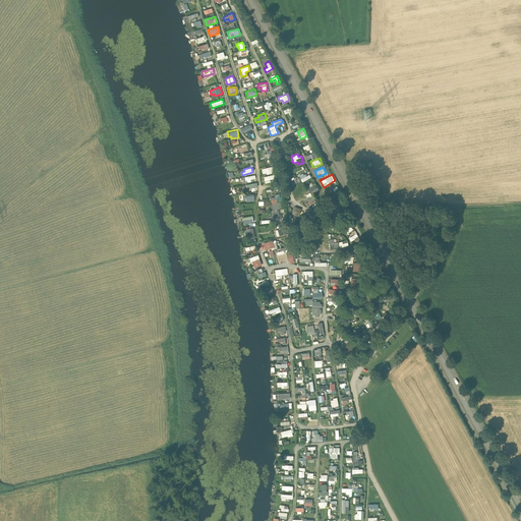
[(306,183),(312,191),(315,188),(309,181),(306,183)]
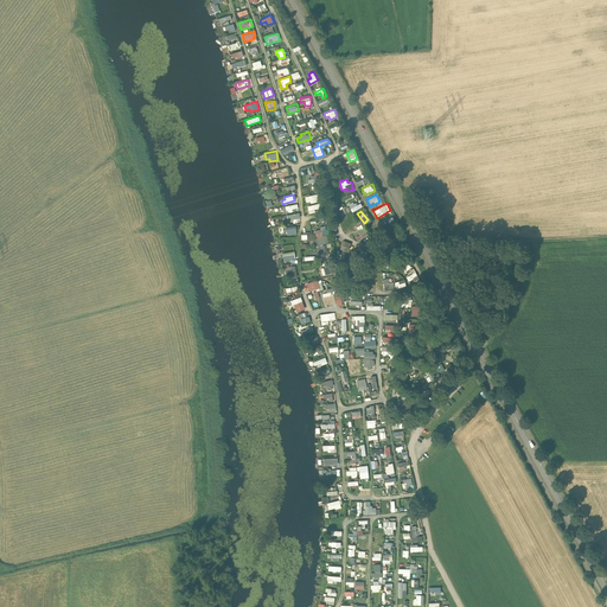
[(314,232),(315,237),(323,236),(323,234),(327,232),(326,225),(320,227),(321,231),(314,232)]
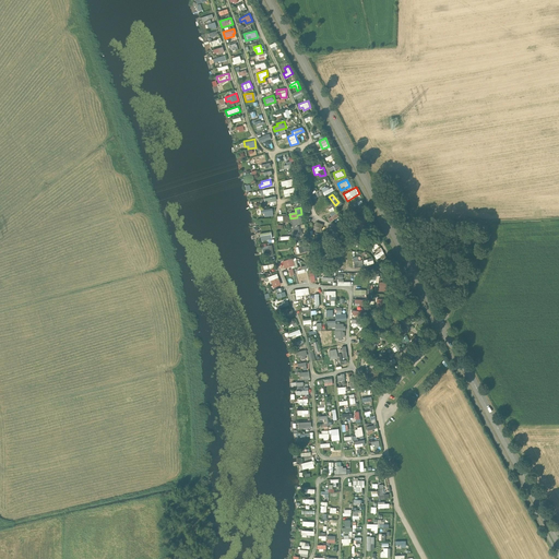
[(316,222),(312,228),(320,232),(322,224),(316,222)]
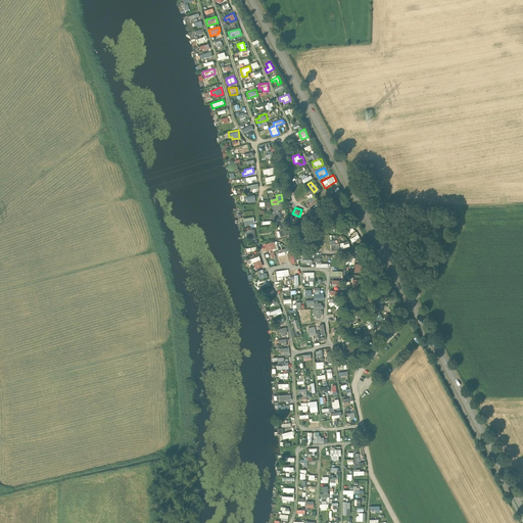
[(243,218),(244,225),(254,223),(253,216),(243,218)]
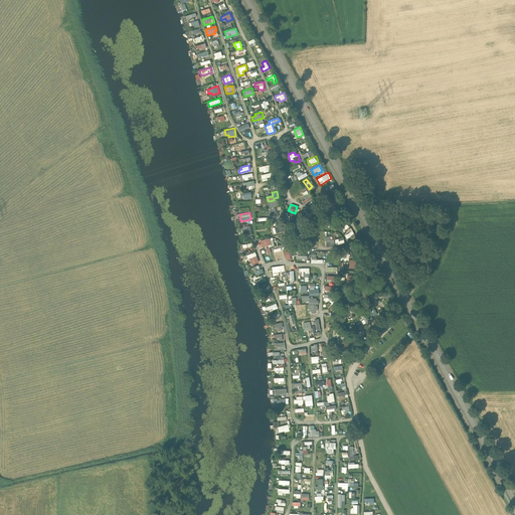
[(342,230),(349,226),(346,221),(339,225),(342,230)]
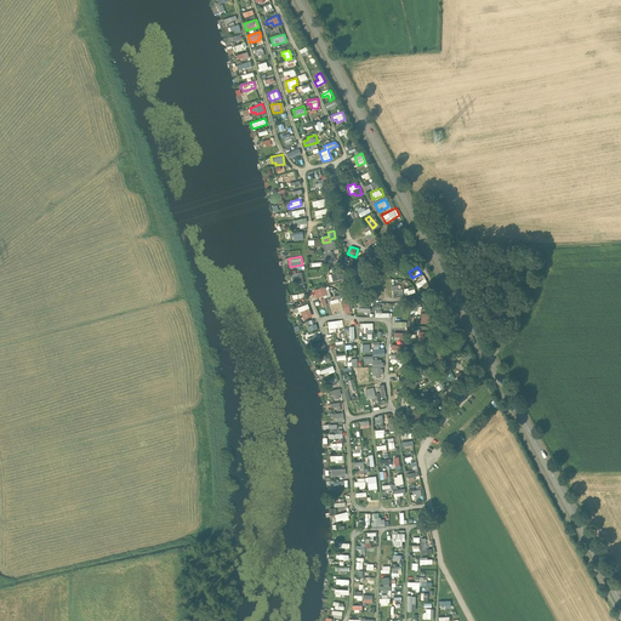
[(302,272),(291,274),(292,284),(305,281),(302,272)]
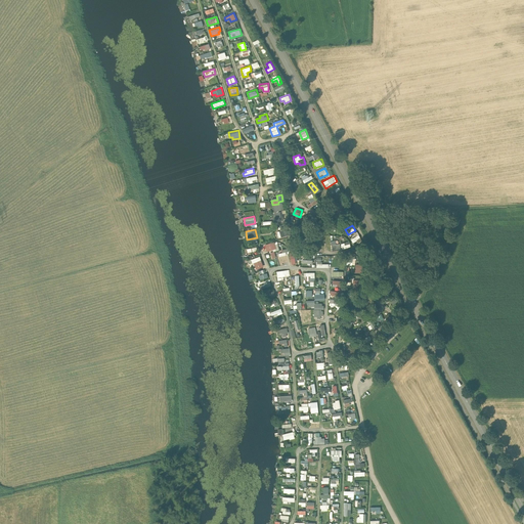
[(352,242),(360,237),(356,230),(349,234),(352,242)]
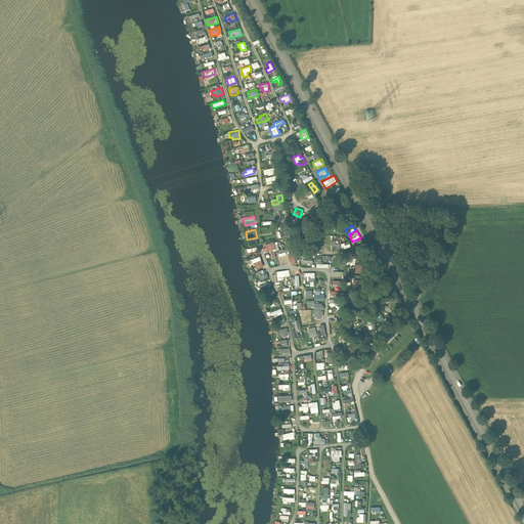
[(265,244),(266,251),(278,249),(277,244),(274,244),(274,242),(265,244)]
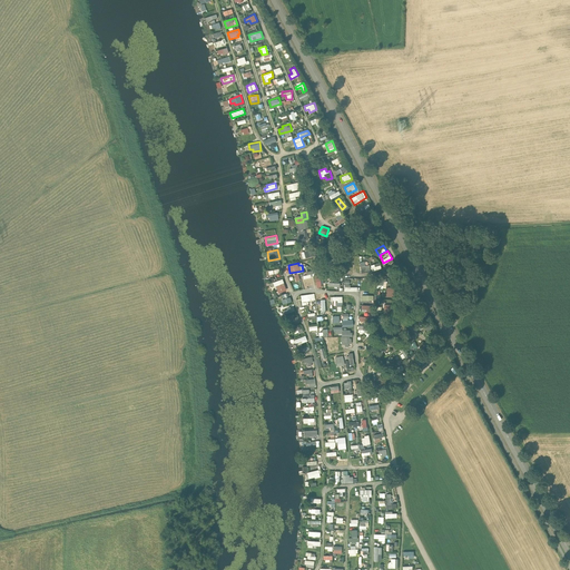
[(275,285),(278,293),(286,290),(282,277),(273,282),(274,286),(275,285)]
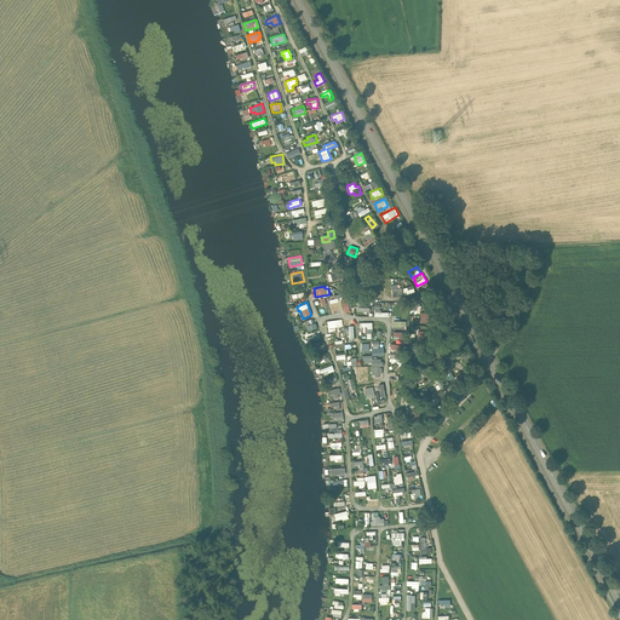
[(374,315),(389,316),(389,311),(380,311),(380,303),(374,303),(374,315)]
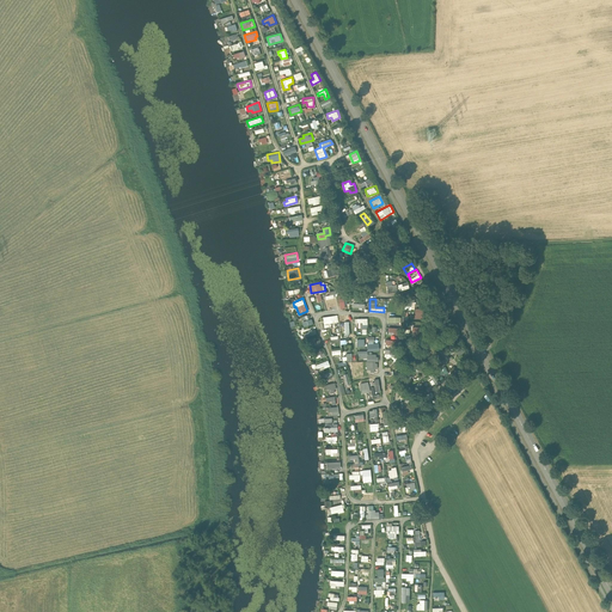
[(304,325),(312,323),(310,313),(301,316),(304,325)]
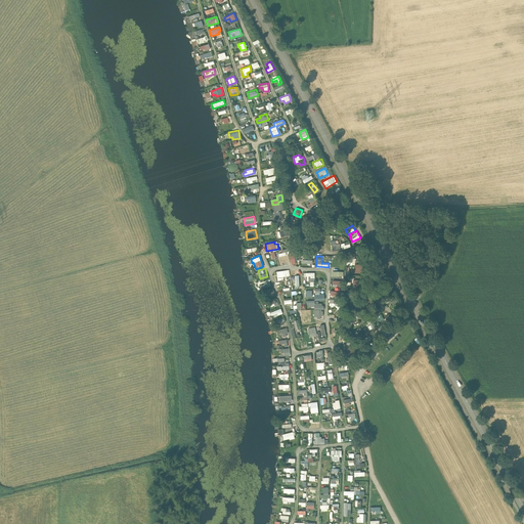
[(290,278),(296,277),(295,271),(289,271),(289,269),(276,270),(277,280),(281,279),(281,276),(290,275),(290,278)]
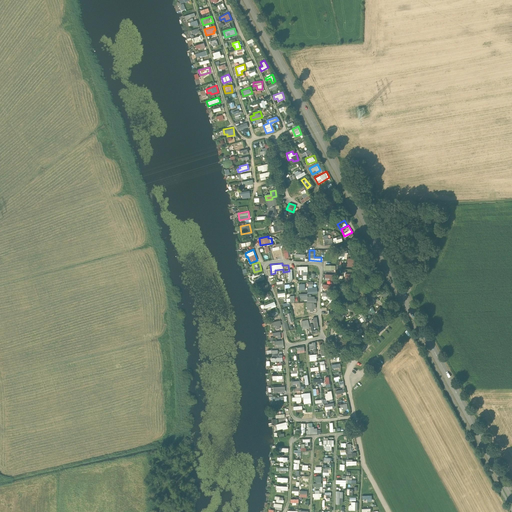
[(307,274),(307,265),(297,265),(297,272),(301,272),(301,274),(307,274)]
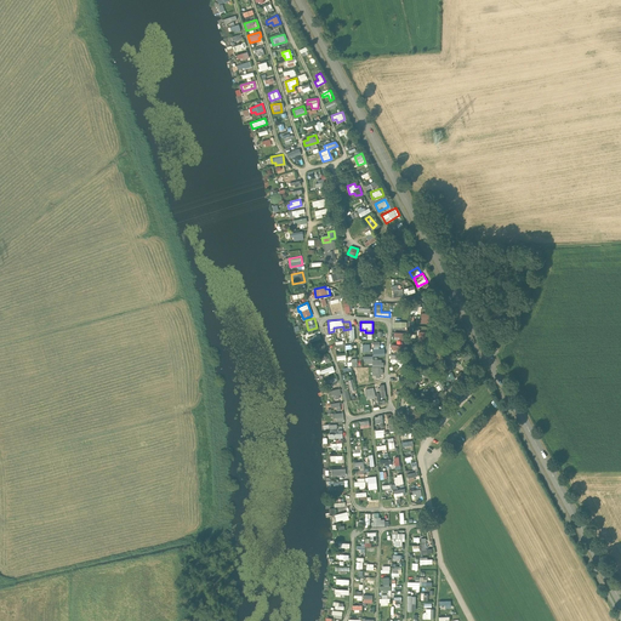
[(306,336),(308,342),(322,337),(319,331),(306,336)]
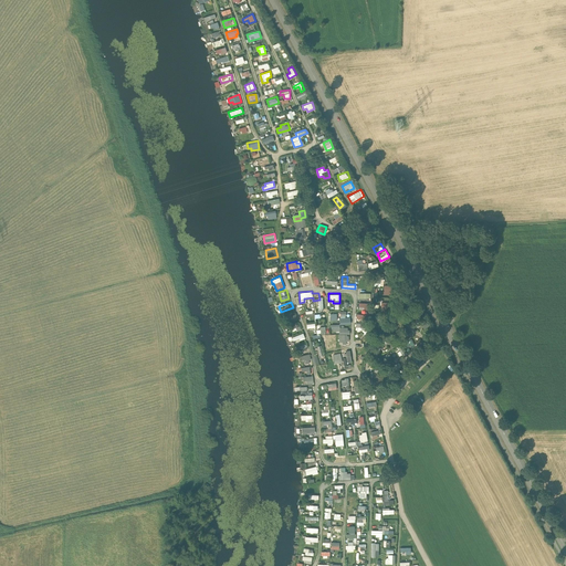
[(338,334),(338,341),(343,341),(343,344),(346,344),(346,339),(349,339),(349,334),(338,334)]
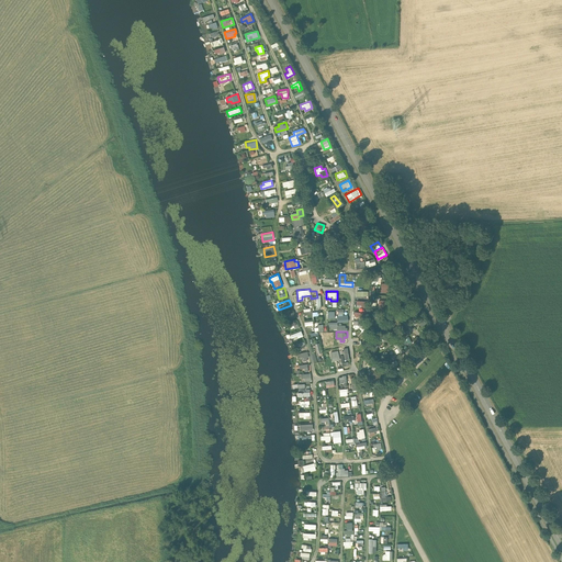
[(392,346),(396,352),(402,349),(398,343),(392,346)]
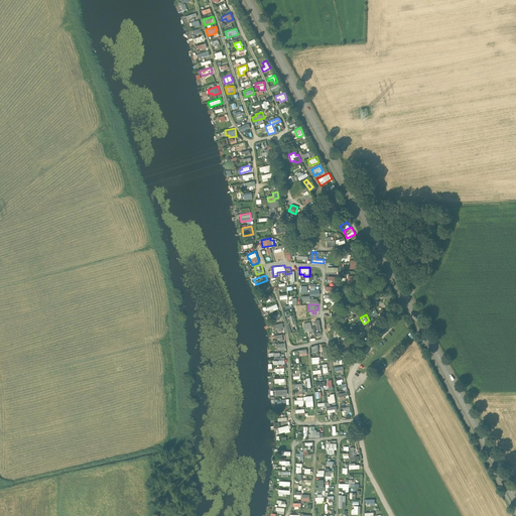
[(310,321),(303,323),(304,331),(311,330),(310,321)]
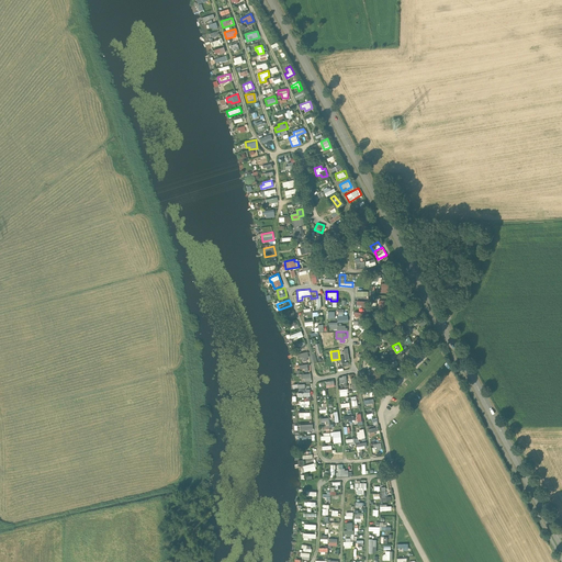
[(302,359),(303,361),(308,360),(306,351),(298,353),(300,359),(302,359)]
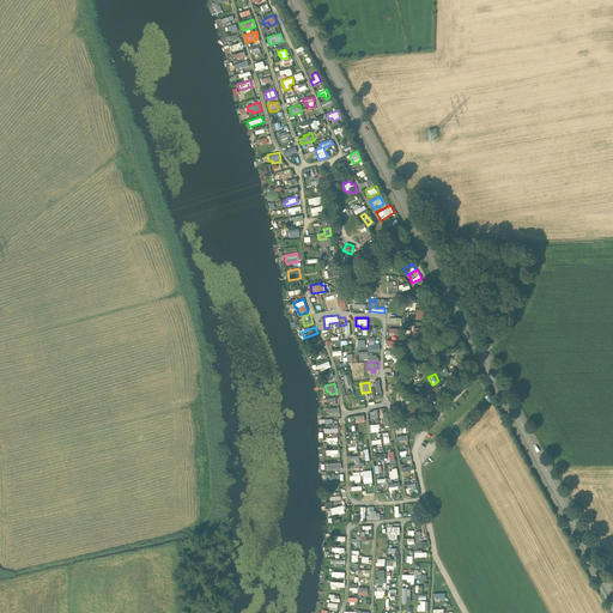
[(406,465),(406,466),(401,467),(404,475),(410,474),(408,469),(414,468),(412,462),(406,465)]
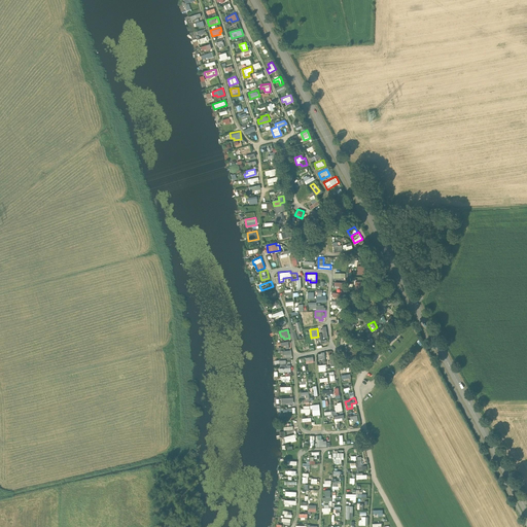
[(339,410),(340,413),(343,412),(341,401),(337,401),(337,403),(334,405),(335,411),(339,410)]
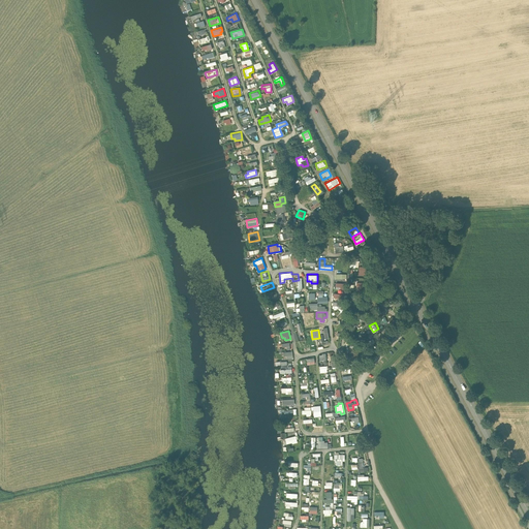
[(342,446),(341,440),(344,440),(344,435),(336,436),(336,446),(342,446)]
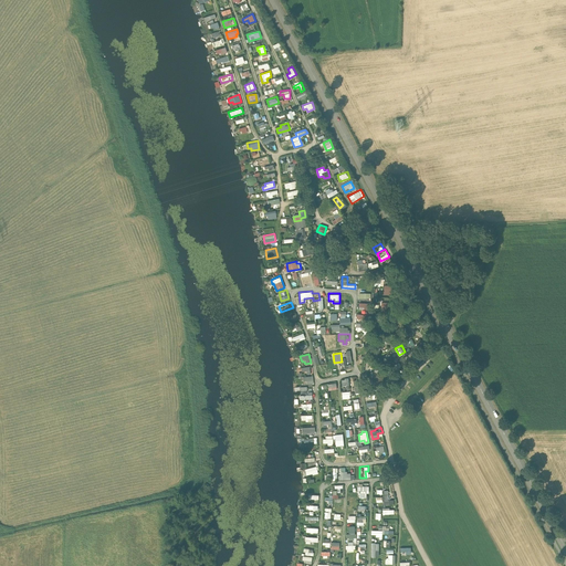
[(338,475),(338,479),(354,479),(354,474),(350,474),(350,471),(345,471),(345,467),(341,467),(341,475),(338,475)]
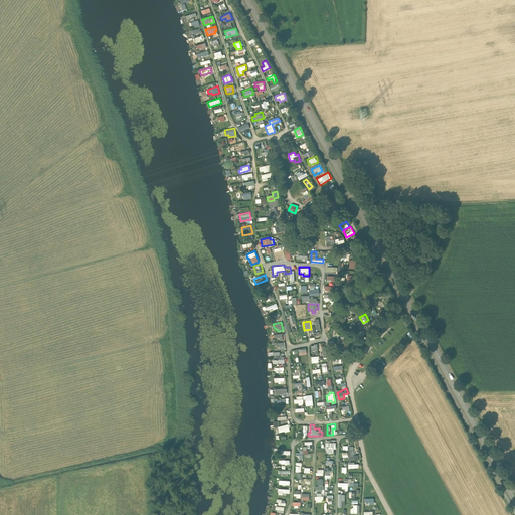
[(335,442),(325,442),(325,448),(327,448),(327,452),(333,452),(333,448),(335,448),(335,442)]
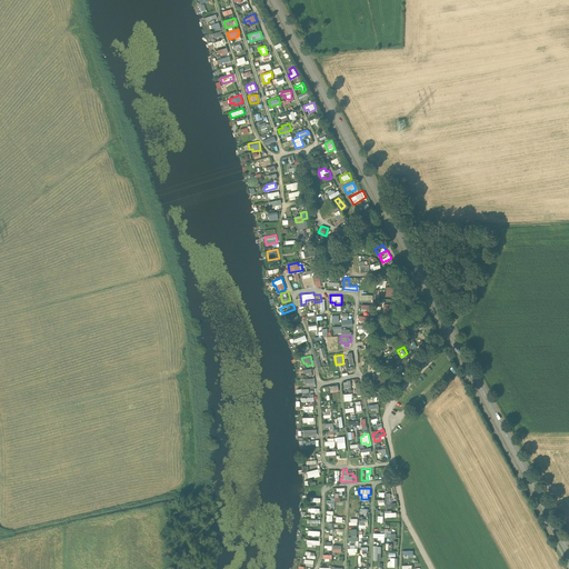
[(333,500),(340,500),(340,497),(339,497),(338,492),(335,492),(335,495),(330,496),(331,499),(327,500),(327,502),(330,502),(330,506),(335,506),(333,500)]
